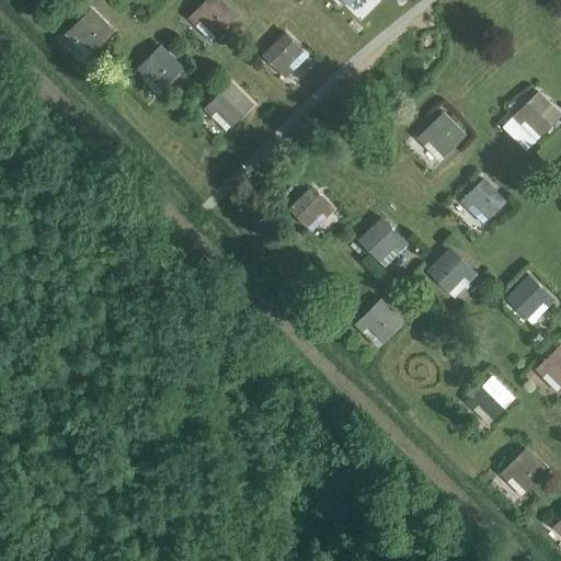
[(195,23),(199,19),(216,34),(236,14),(220,0),(204,0),(189,16),(195,23)]
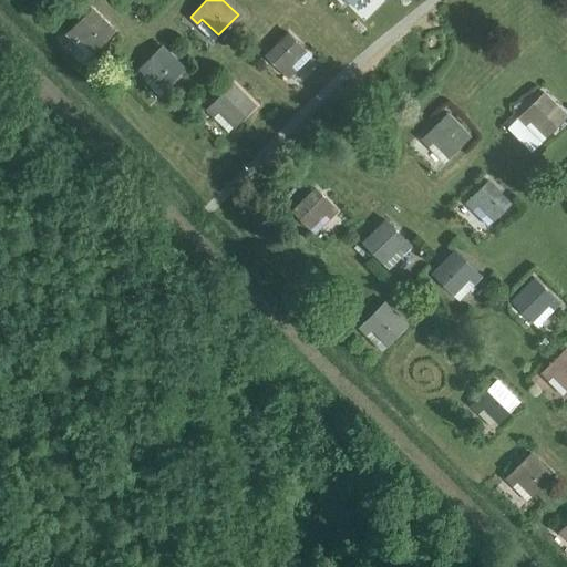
[(73,40),(78,34),(94,51),(113,31),(91,9),(66,33),(73,40)]
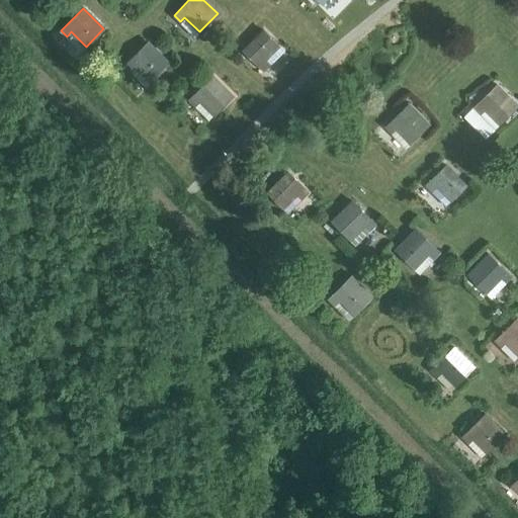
[(243,51),(262,71),(268,65),(264,60),(278,46),(263,30),(243,51)]
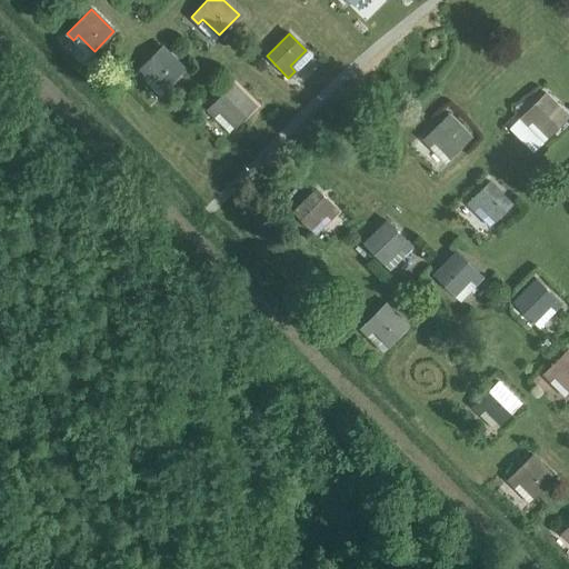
[(143,78),(149,72),(165,89),(185,69),(161,47),(137,71),(143,78)]
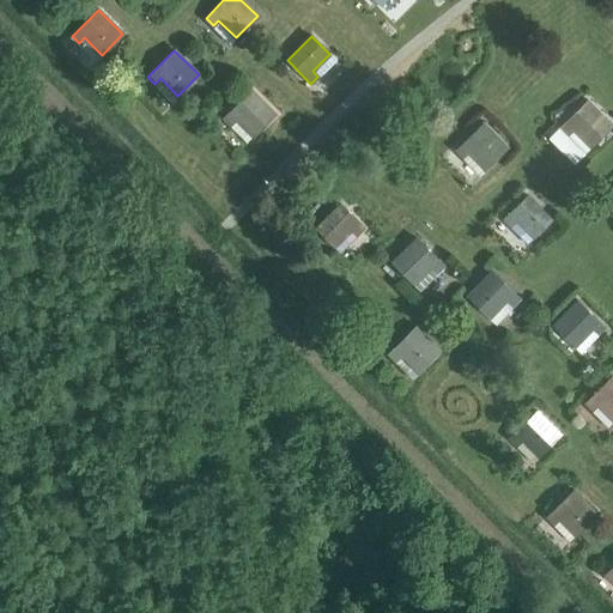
[(230,126),(236,119),(254,137),(274,115),(250,90),(222,119),(230,126)]
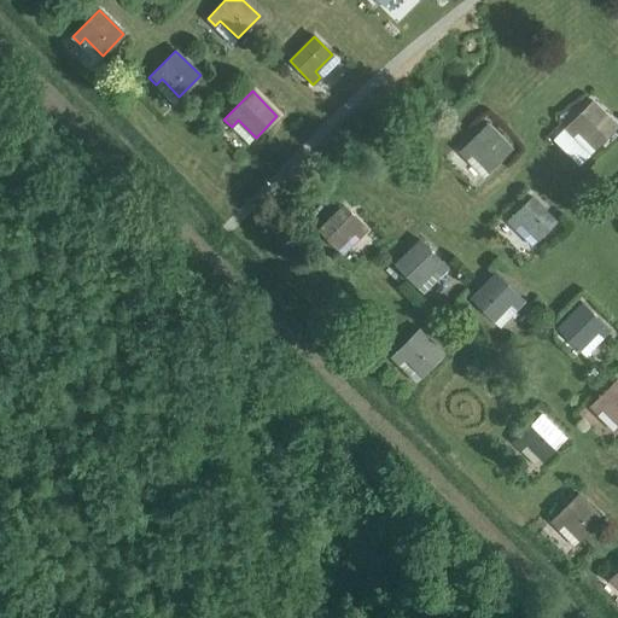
[(572,136),(578,132),(595,147),(616,124),(589,101),(564,129),(572,136)]
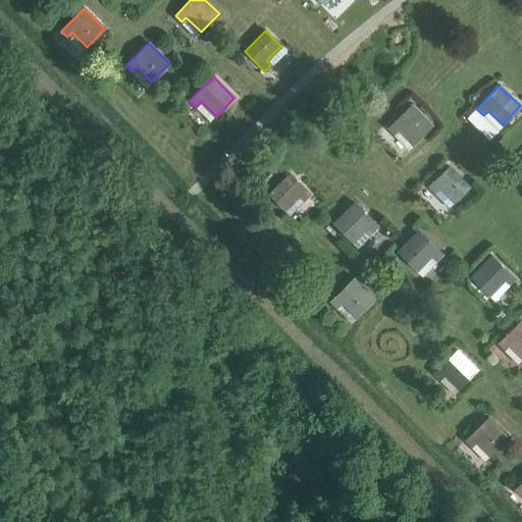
[(394,134),(399,128),(413,144),(431,126),(411,105),(387,127),(394,134)]
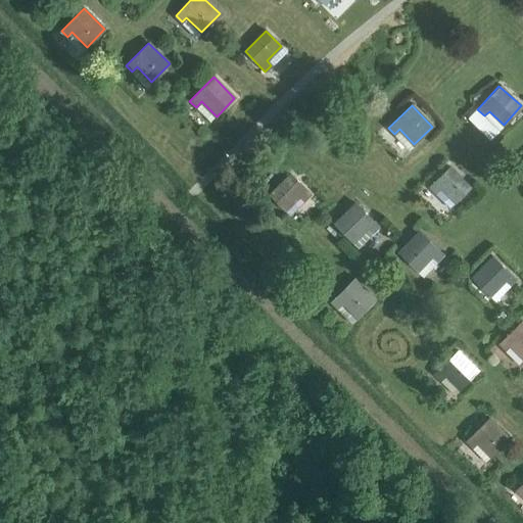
[(435,192),(440,188),(455,202),(470,188),(449,167),(429,186),(435,192)]
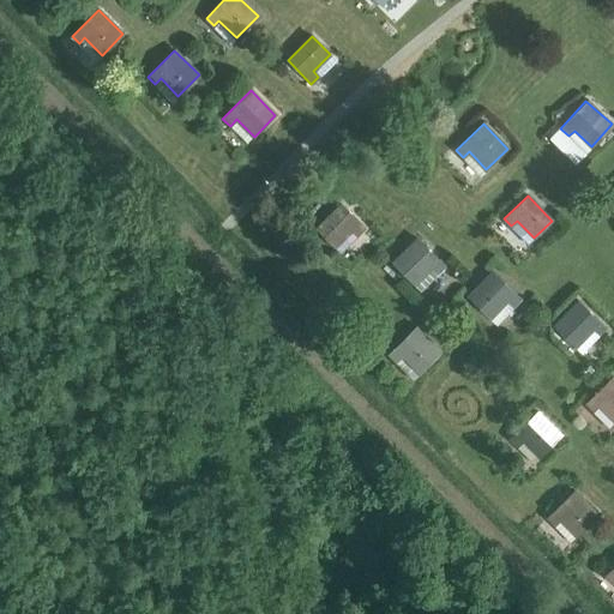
[(317,229),(335,246),(351,229),(357,234),(365,227),(341,204),(317,229)]
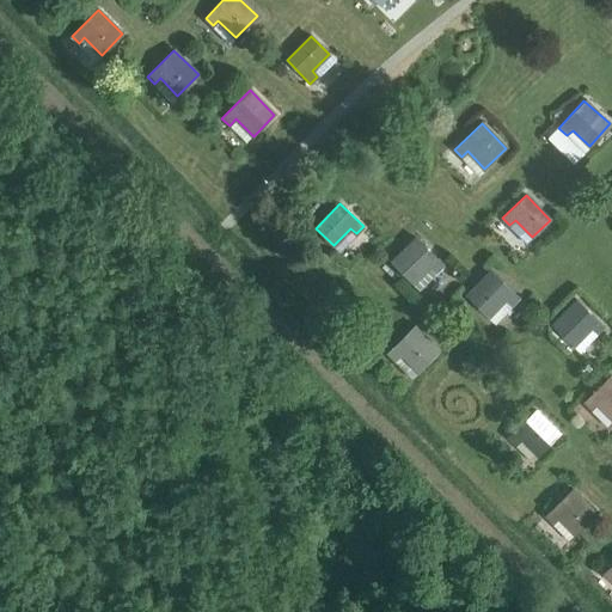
[(391,262),(412,282),(429,265),(435,271),(442,264),(416,237),(391,262)]
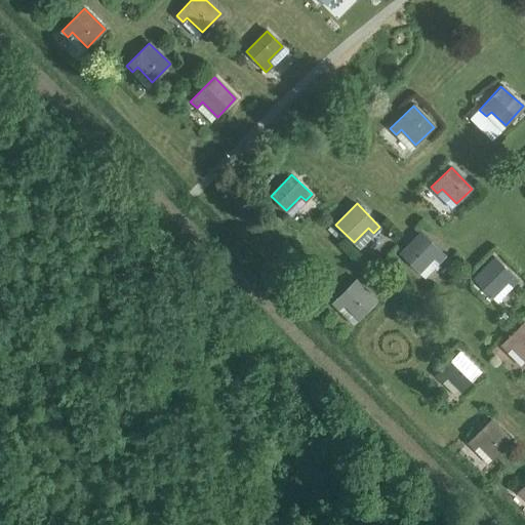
[(401,253),(419,272),(434,256),(438,261),(444,255),(421,233),(401,253)]
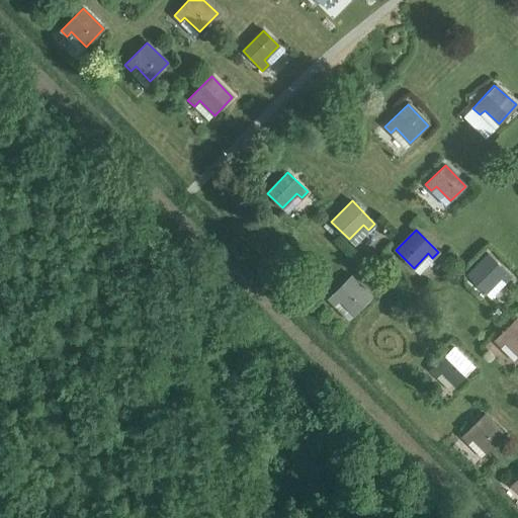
[(467,275),(486,292),(500,277),(505,282),(511,276),(488,254),(467,275)]
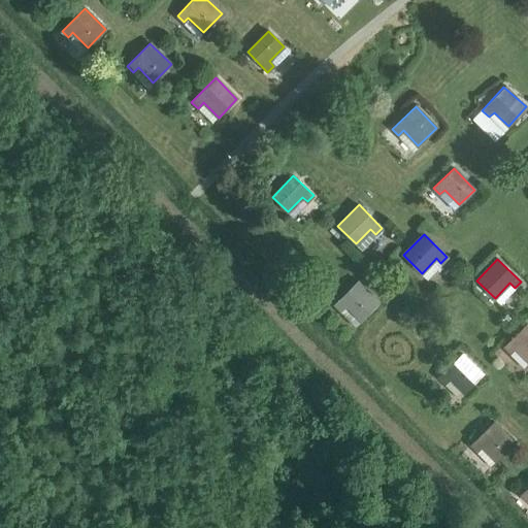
[(333,305),(355,326),(378,302),(357,282),(333,305)]
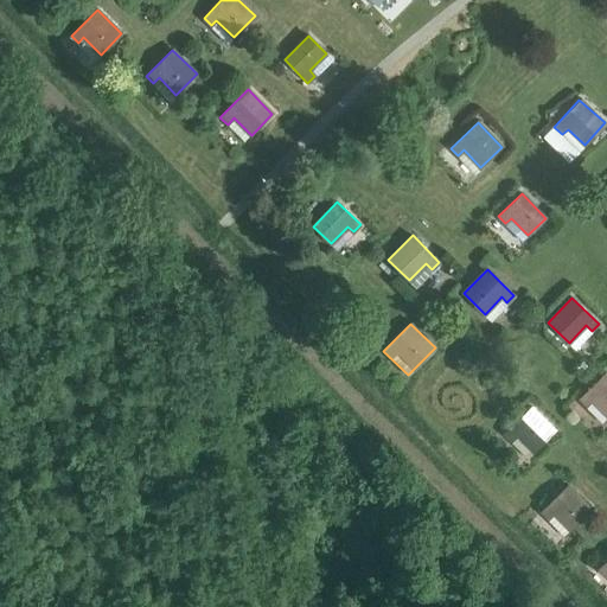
[(586,407),(592,401),(606,416),(606,372),(579,400),(586,407)]
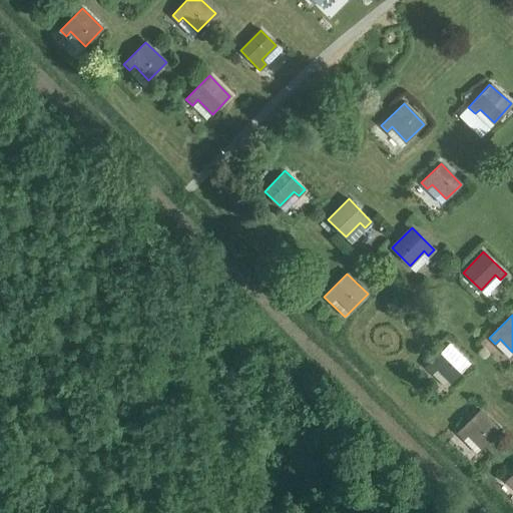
[(432,372),(437,367),(451,382),(469,364),(448,344),(426,366),(432,372)]
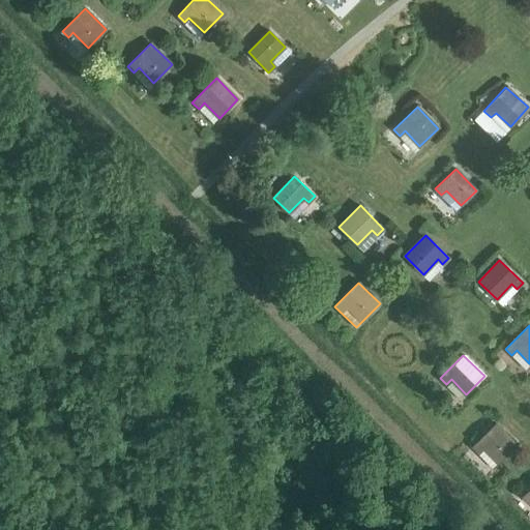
[(478,453),(483,448),(498,463),(517,444),(495,424),(472,447),(478,453)]
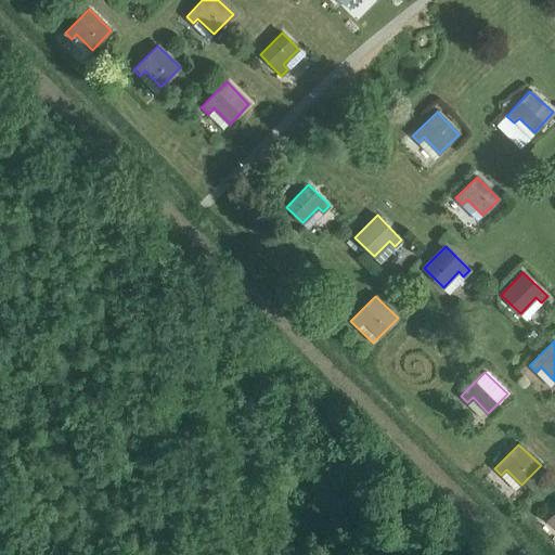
All buildings are outlined.
